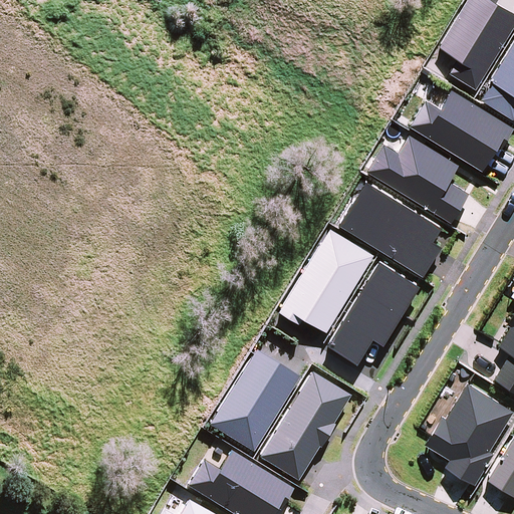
[(498,0),(467,0),(438,48),(458,60),(450,73),(475,88),(513,25),(513,13),(496,3),(498,0)]
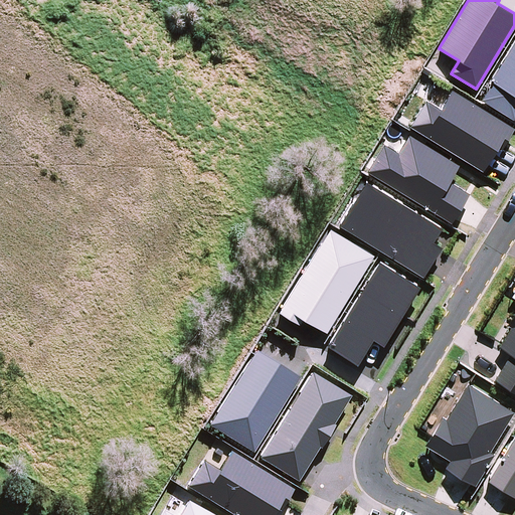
[(514,39),(480,99),(514,120),(514,119),(514,39)]
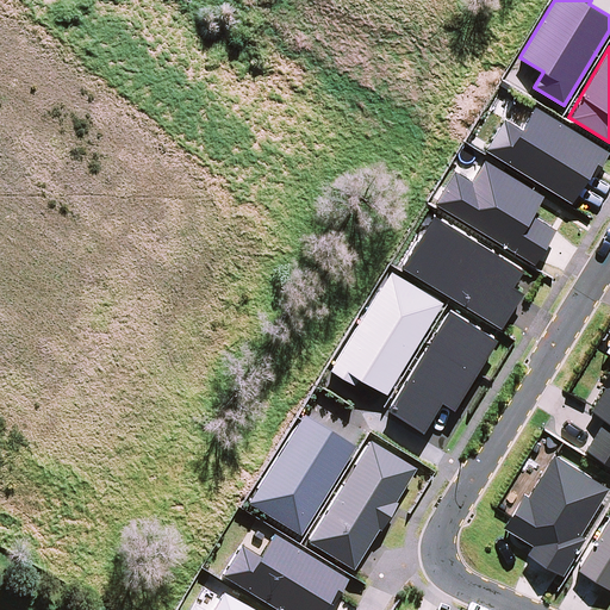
[(503,118),(484,150),(572,204),(590,174),(595,178),(609,151),(535,106),(521,129),(503,118)]
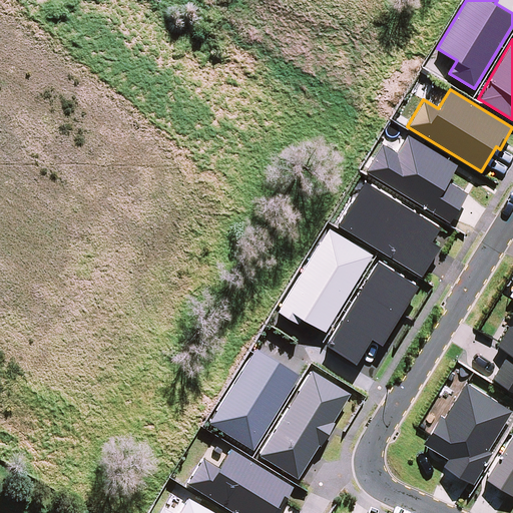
[(382,143),(366,170),(451,221),(468,193),(448,180),(458,164),(407,135),(397,153),(382,143)]
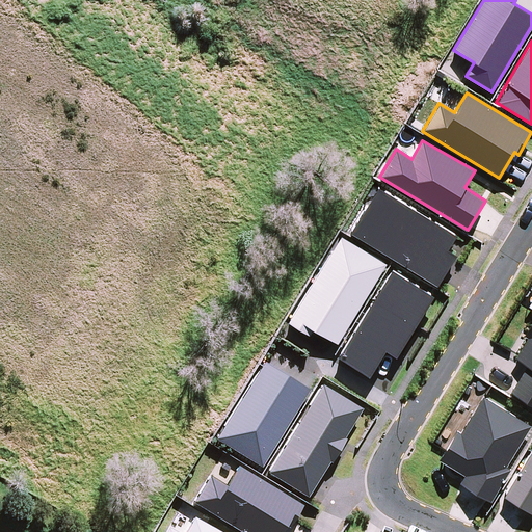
[(378,187),(351,233),(436,286),(456,255),(448,249),(456,235),(378,187)]
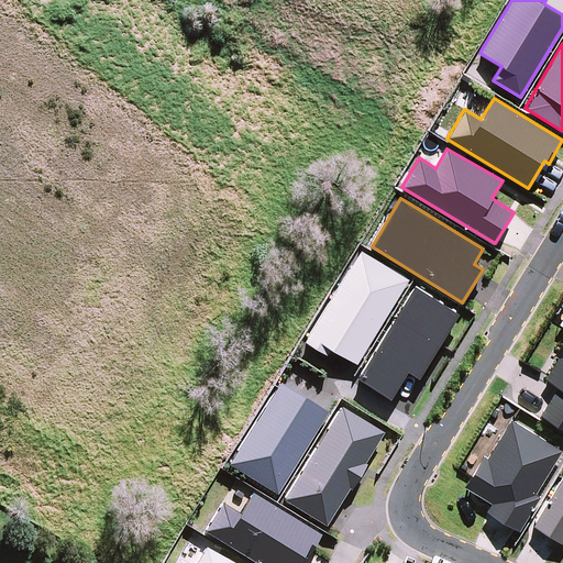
[(361,251),(305,341),(328,355),(332,349),(357,363),(409,278),(361,251)]
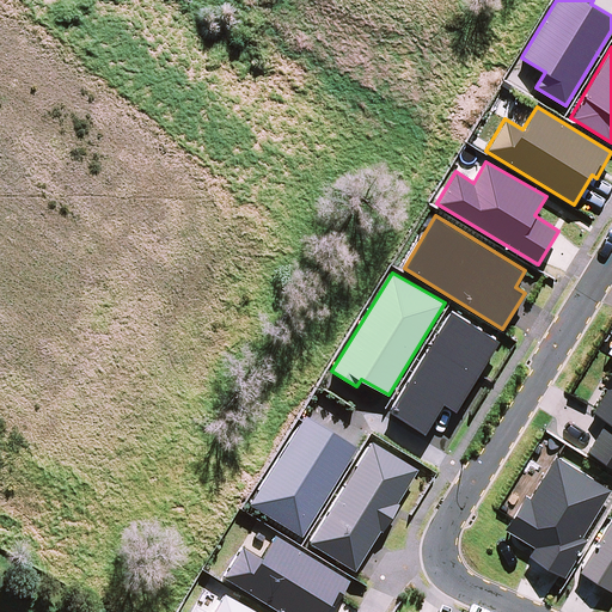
[(500,340),(452,311),(389,411),(424,434),(444,403),(456,411),(500,340)]
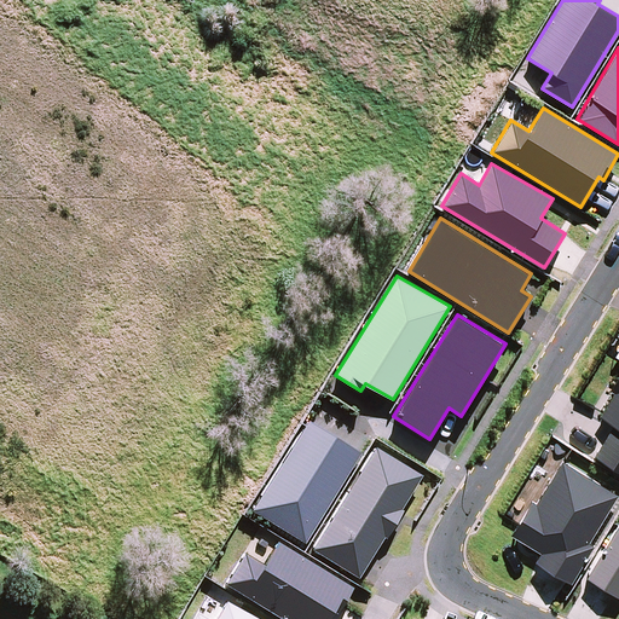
[(613,426),(594,456),(618,472),(618,375),(609,391),(614,393),(600,416),(613,426)]
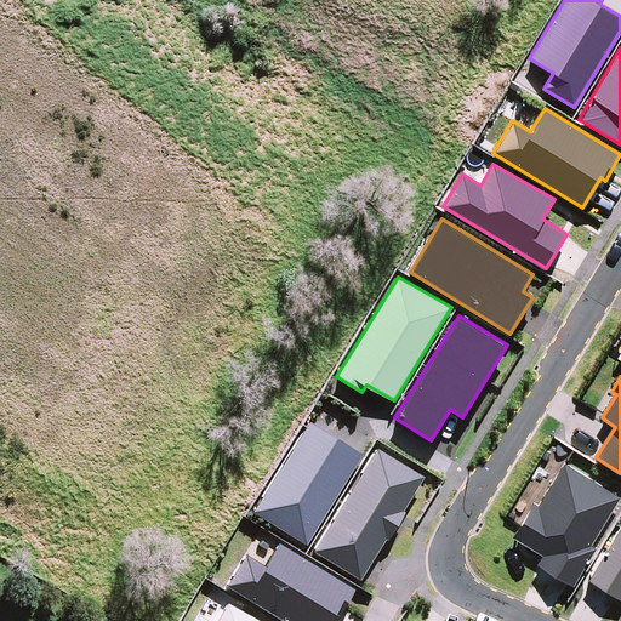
[(360,456),(307,425),(251,514),(305,546),(360,456)]
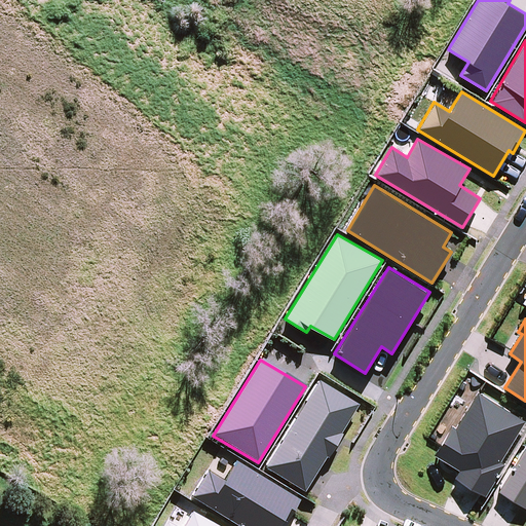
[(358,406),(316,381),(263,467),(303,492),(325,458),(326,459),(341,436),(340,435),(358,406)]
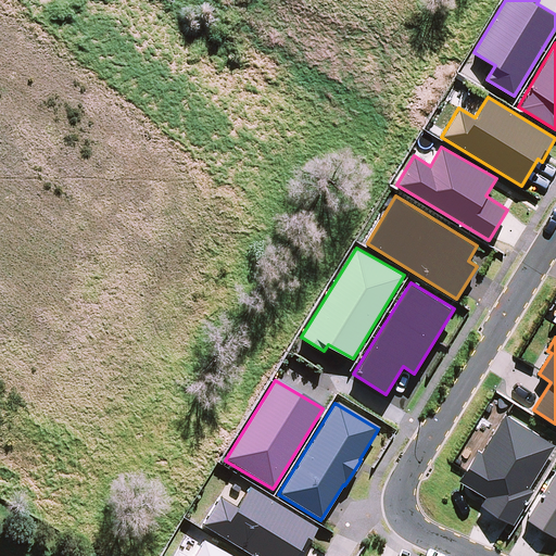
[(477,450),(458,480),(485,496),(481,504),(514,525),(534,491),(529,488),(555,444),(505,415),(482,453),(477,450)]
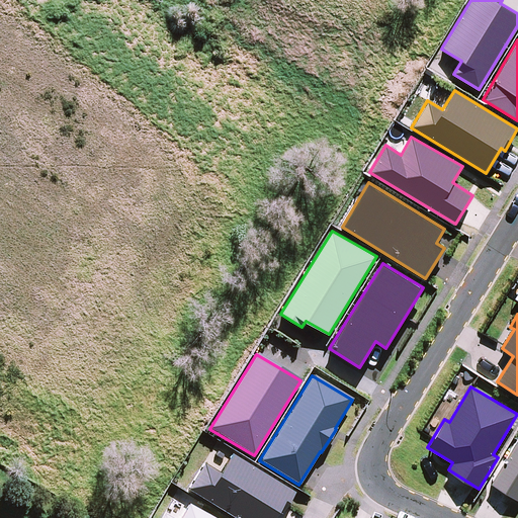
[(517,440),(516,439),(491,483),(517,500),(517,440)]
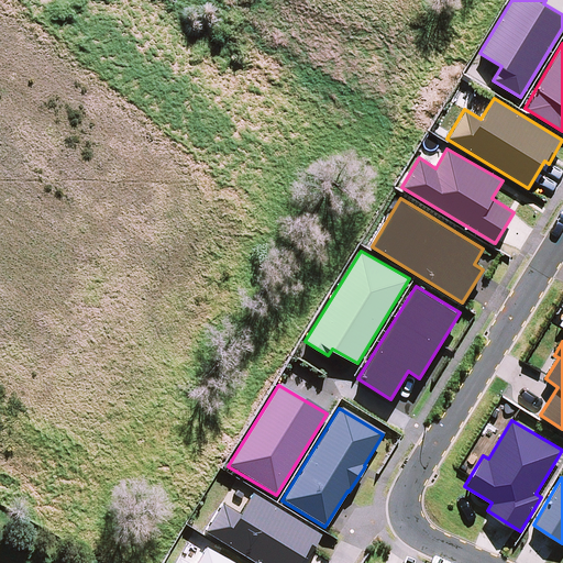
[(221,504),(203,533),(251,562),(297,562),(301,558),(306,560),(319,536),(252,494),(239,515),(221,504)]
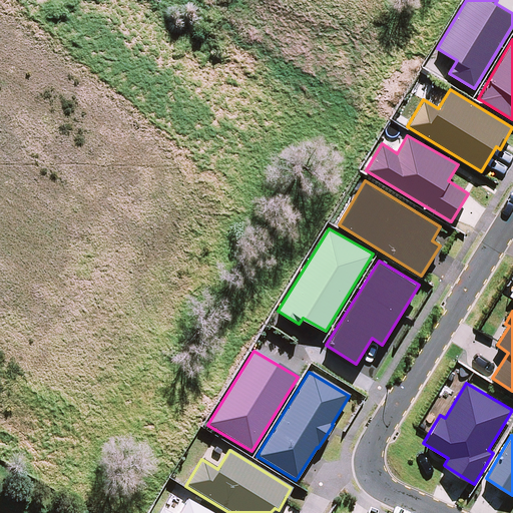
[(168,512),(161,509),(158,512),(210,512),(186,500),(179,512),(168,512)]
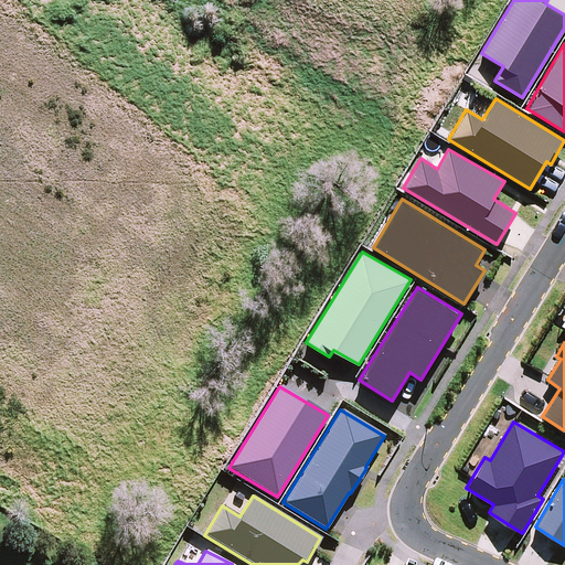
All buildings are outlined.
